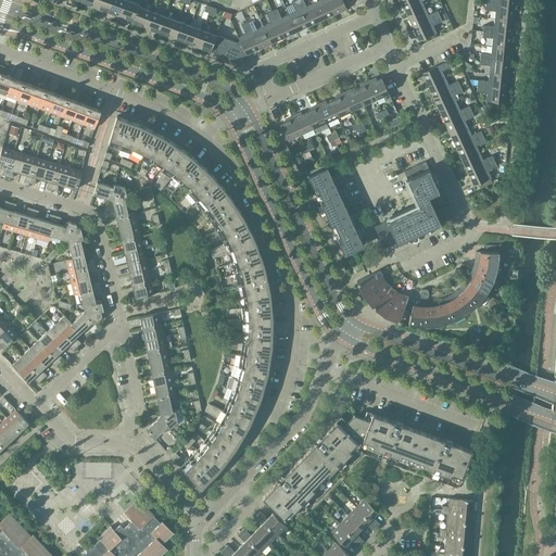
[(86,5),(95,9),(97,0),(83,0),(83,2),(87,4),(86,5)]
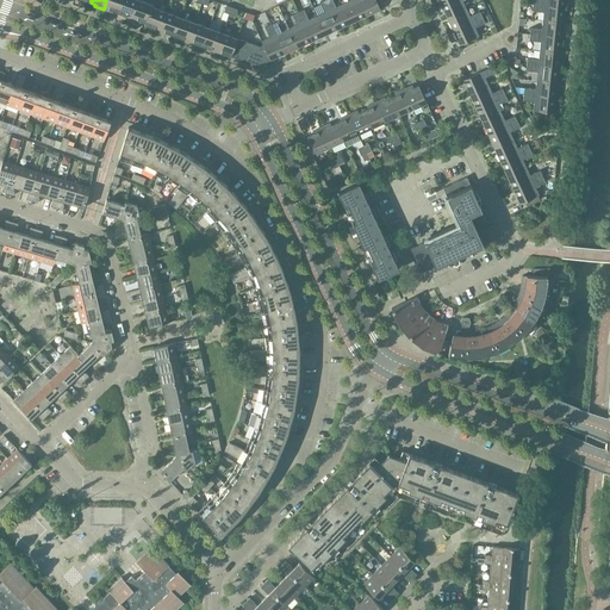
[(113,11),(118,13),(123,0),(106,0),(104,10),(112,13),(113,11)]
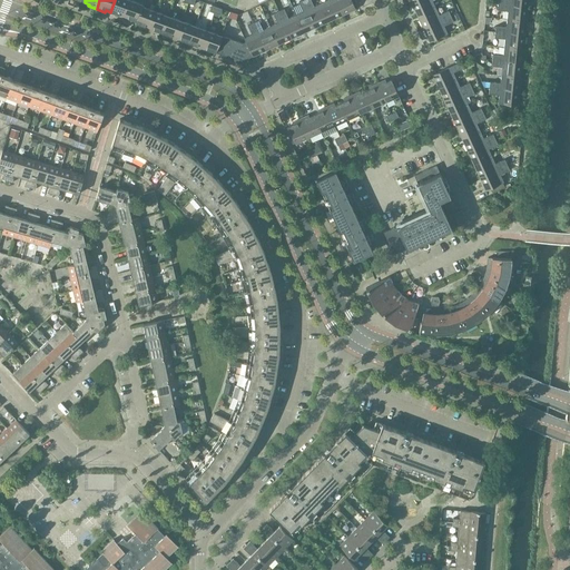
[(130,0),(129,0),(115,0),(110,12),(115,13),(115,16),(123,19),(130,0)]
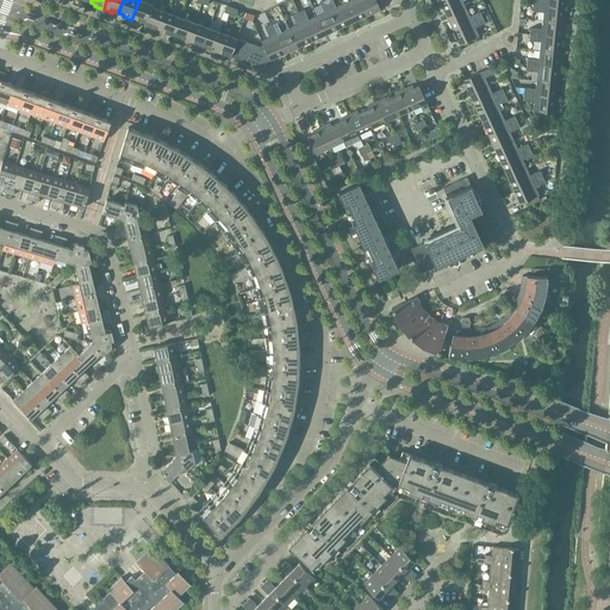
[(142,22),(145,23),(147,24),(153,7),(154,6),(139,0),(131,20),(141,24),(142,22)]
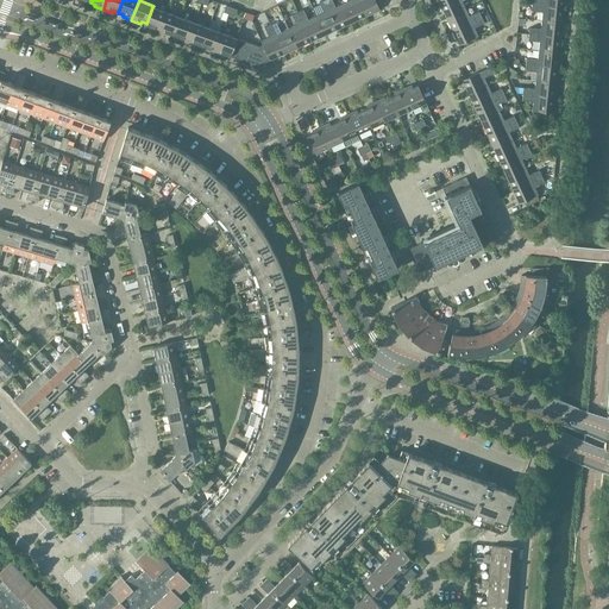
[(324,13),(316,17),(325,36),(339,29),(325,0),(324,0),(319,2),(324,13)]
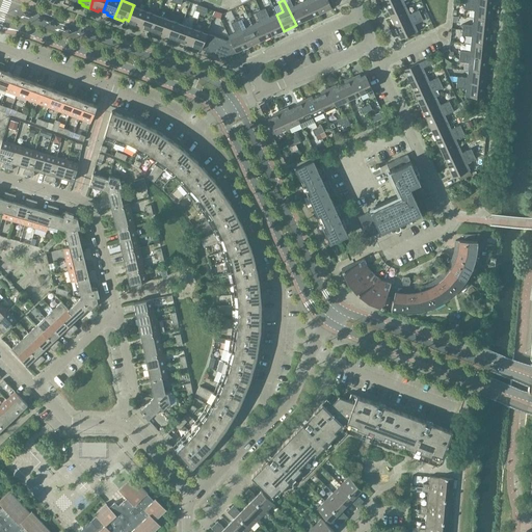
[(290,0),(284,0),(296,25),(308,20),(300,3),(293,6),(290,0)]
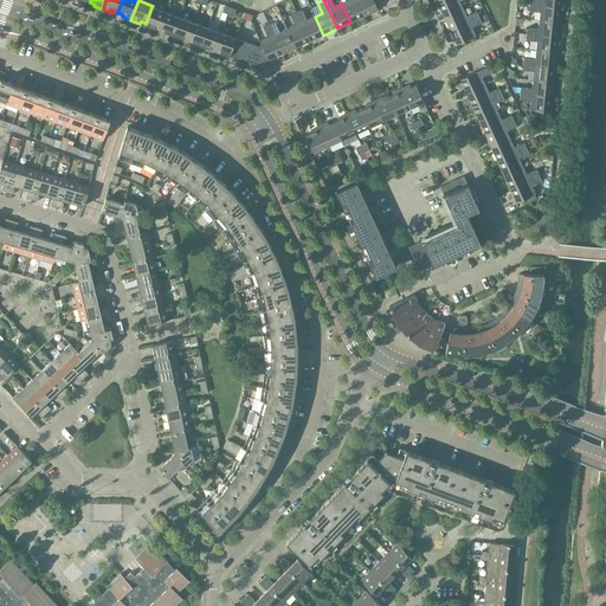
[(349,0),(342,4),(350,23),(365,17),(356,0),(349,0)]
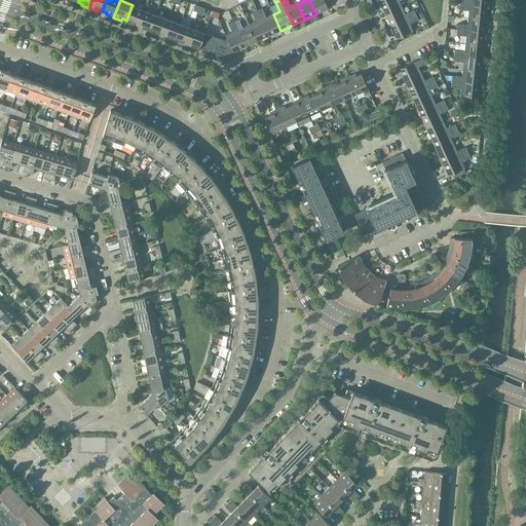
[(309,0),(316,14),(328,8),(324,0),(309,0)]
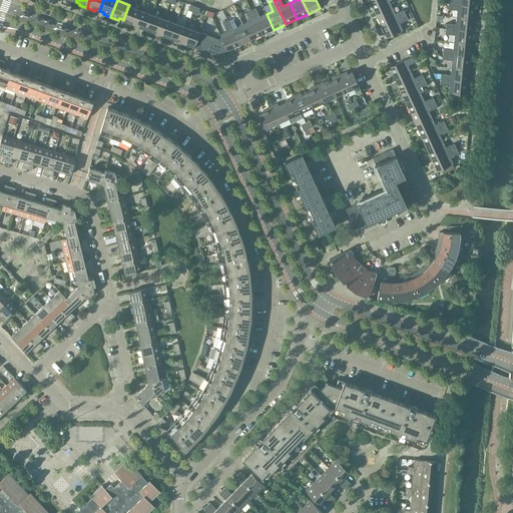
[(377,0),(371,3),(376,15),(392,7),(389,1),(390,0),(377,0)]
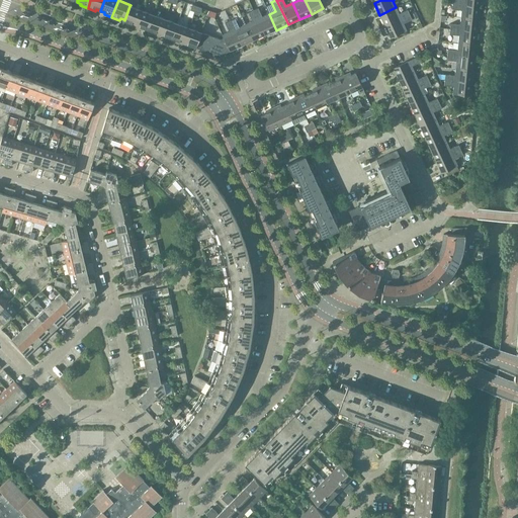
[(461,17),(479,19),(480,7),(452,4),(452,9),(461,10),(461,17)]
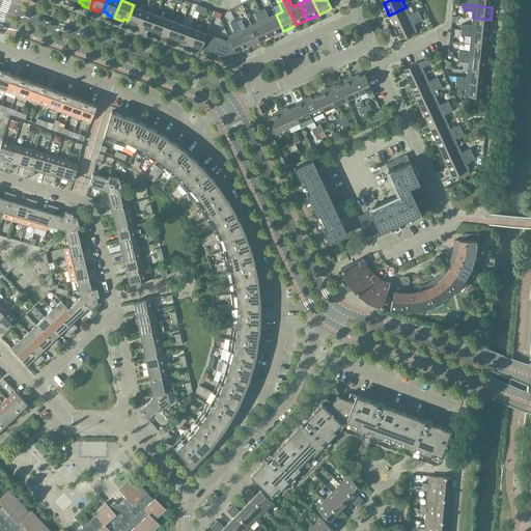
[(131,25),(138,28),(145,11),(133,6),(128,21),(127,20),(127,22),(131,24),(131,25)]
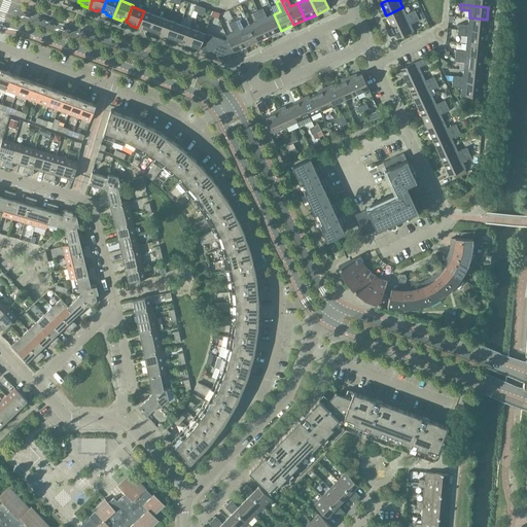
[(386,15),(392,27),(417,15),(415,10),(406,14),(402,7),(386,15)]
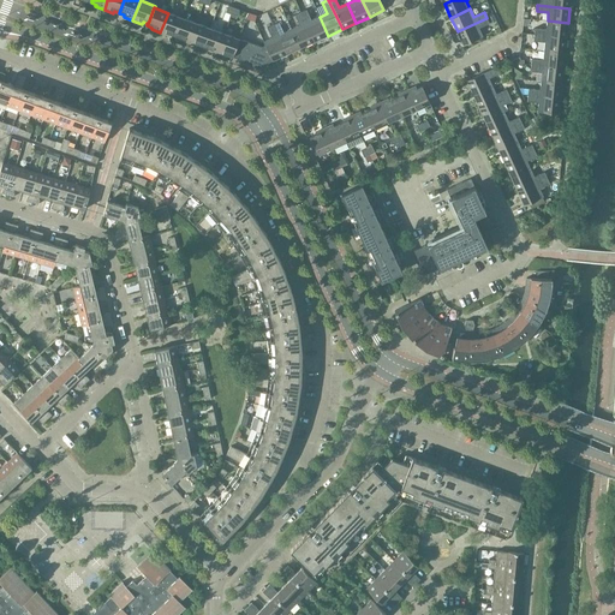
[(306,10),(300,12),(315,42),(328,36),(320,17),(311,21),(306,10)]
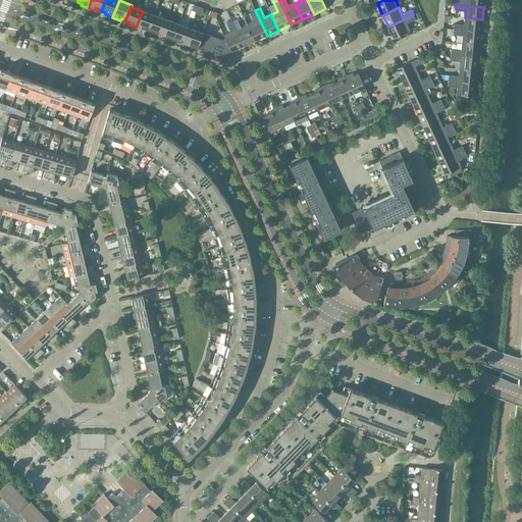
[(254,21),(248,24),(255,41),(267,36),(255,10),(250,13),(254,21)]
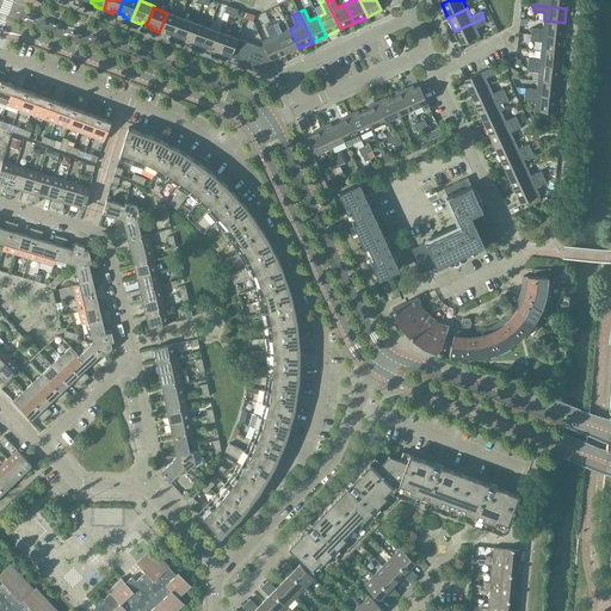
[(170,34),(174,36),(181,18),(167,13),(159,32),(168,36),(170,34)]
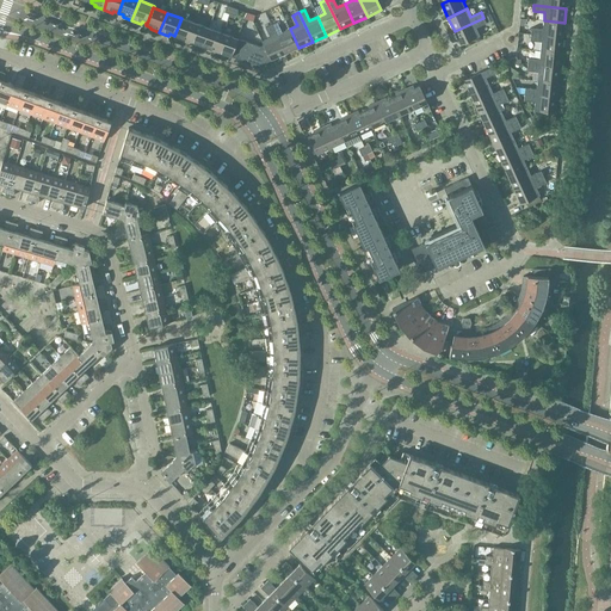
[(179,39),(187,43),(195,23),(181,18),(174,36),(179,38),(179,39)]
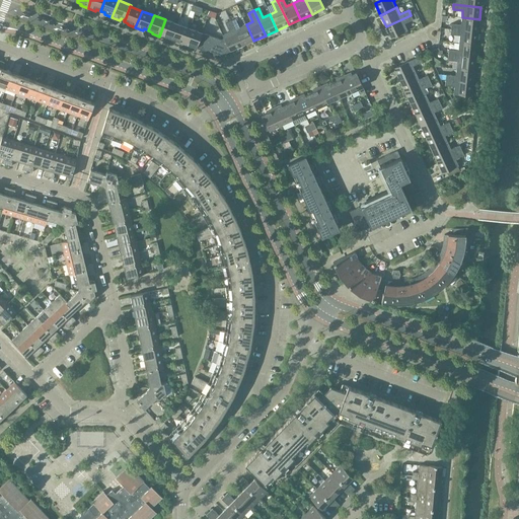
[(411,15),(386,26),(391,39),(408,30),(404,24),(413,20),(411,15)]
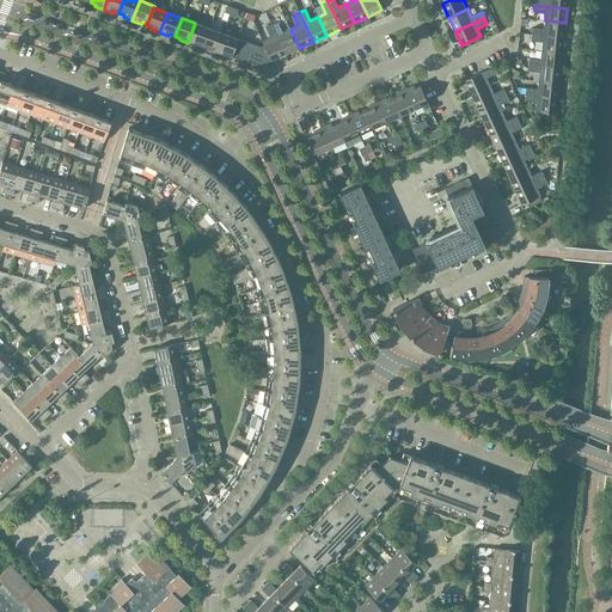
[(565,23),(545,20),(544,30),(532,29),(532,35),(564,38),(565,23)]
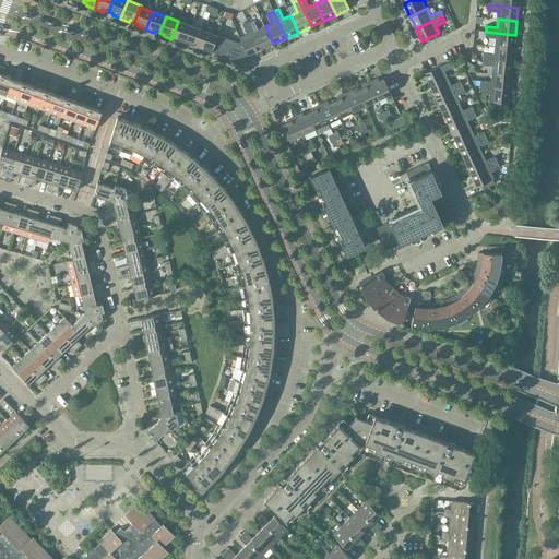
[(180,40),(186,43),(191,26),(178,21),(171,39),(180,43),(180,40)]
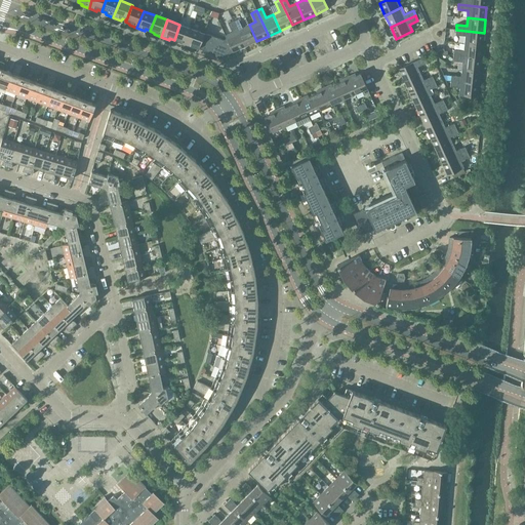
[(238,19),(233,22),(245,47),(256,41),(249,25),(242,28),(238,19)]
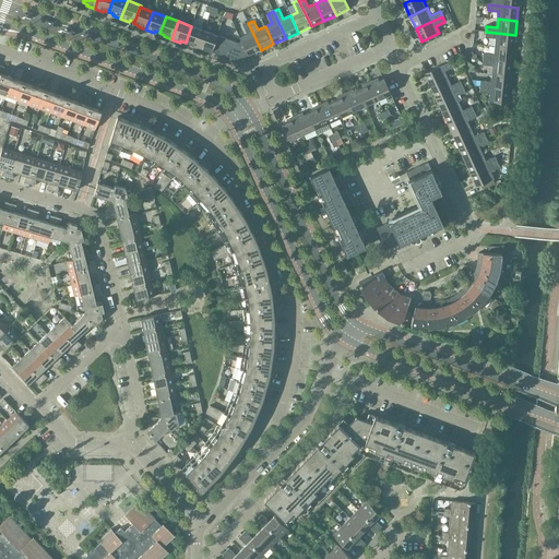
[(239,38),(241,42),(248,56),(261,50),(248,23),(242,25),(247,35),(239,38)]
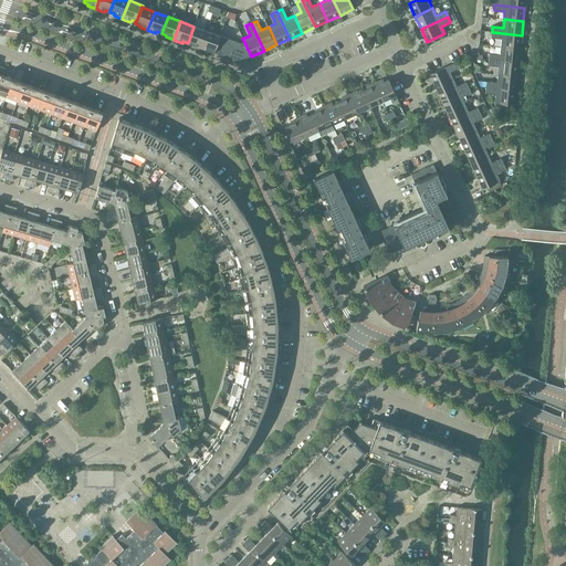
[(191,46),(200,50),(207,31),(194,27),(188,43),(192,44),(191,46)]
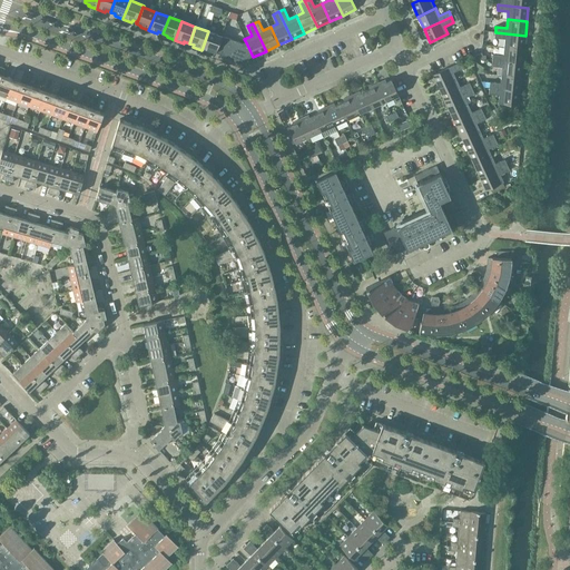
[(210,51),(215,52),(222,36),(208,31),(202,50),(209,52),(210,51)]
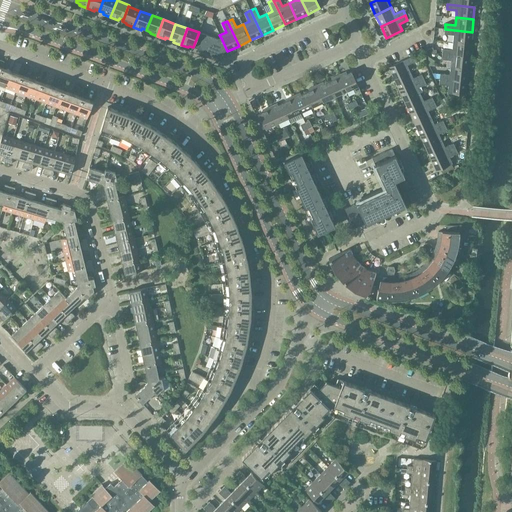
[(454,35),(453,43),(470,44),(472,32),(445,29),(444,34),(454,35)]
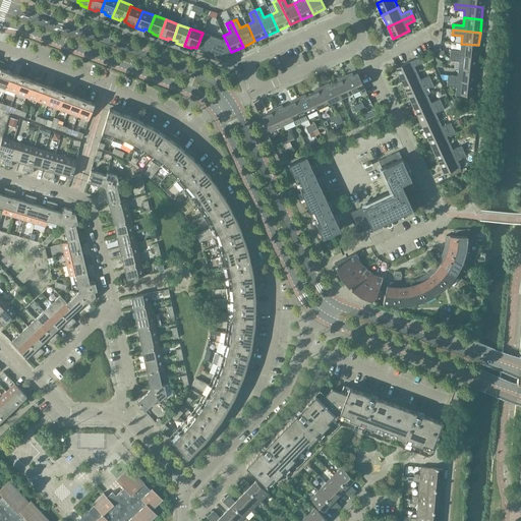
[(203,33),(196,48),(213,54),(213,56),(221,59),(222,56),(231,52),(225,39),(222,40),(203,33)]
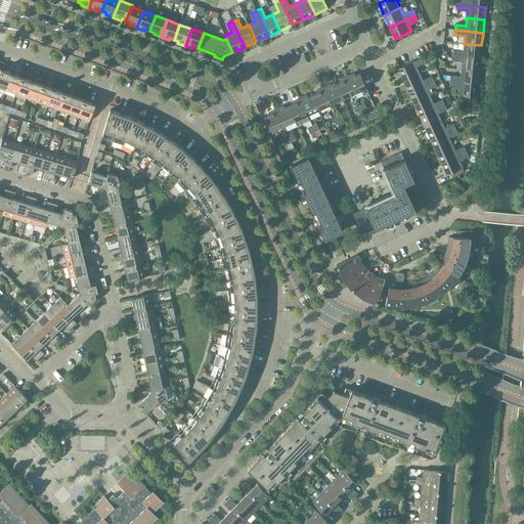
[(453,50),(452,55),(480,58),(481,45),(464,44),(463,51),(453,50)]
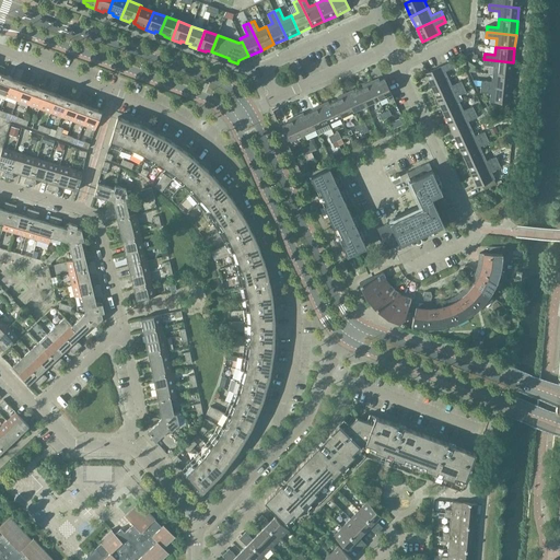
[(493,67),(492,74),(512,77),(513,62),(483,59),(483,66),(493,67)]
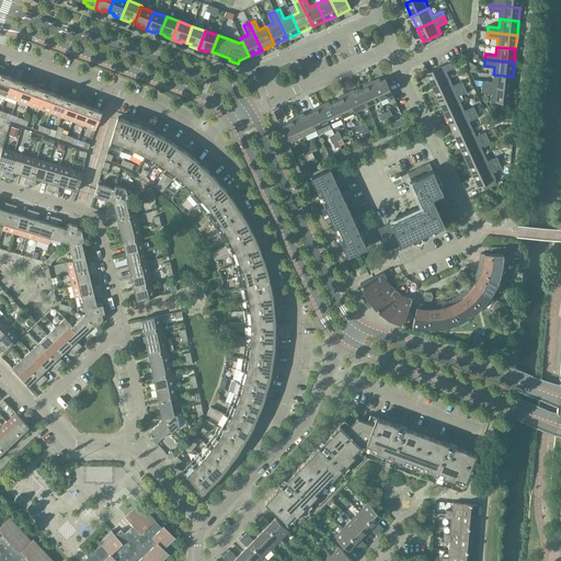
[(426,73),(432,87),(449,79),(446,71),(456,67),(453,61),(426,73)]
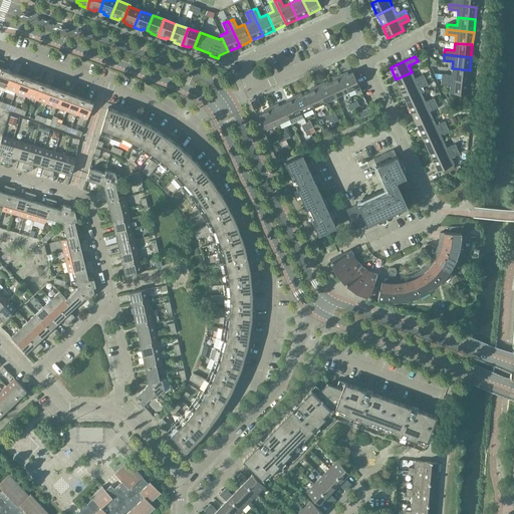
[(12,72),(2,68),(0,72),(0,86),(6,88),(12,72)]
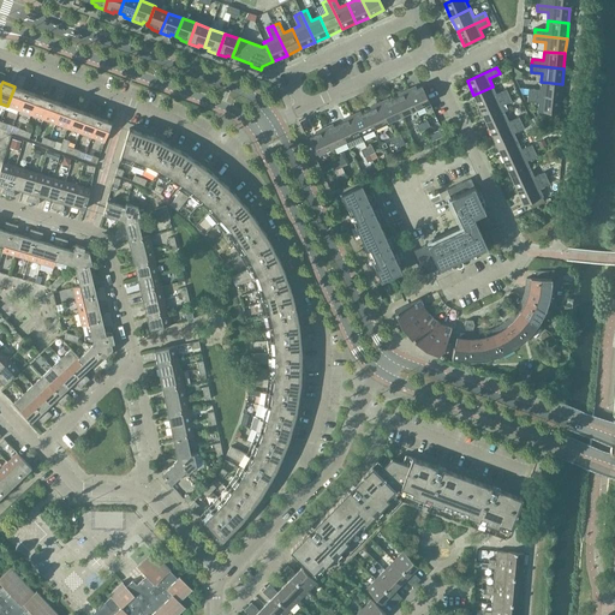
[(529,89),(529,95),(561,99),(562,84),(541,82),(541,90),(529,89)]
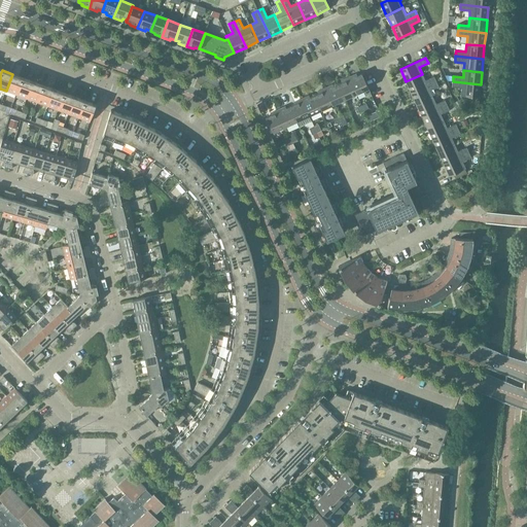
[(356,74),(349,77),(356,94),(369,89),(361,73),(357,75),(356,74)]
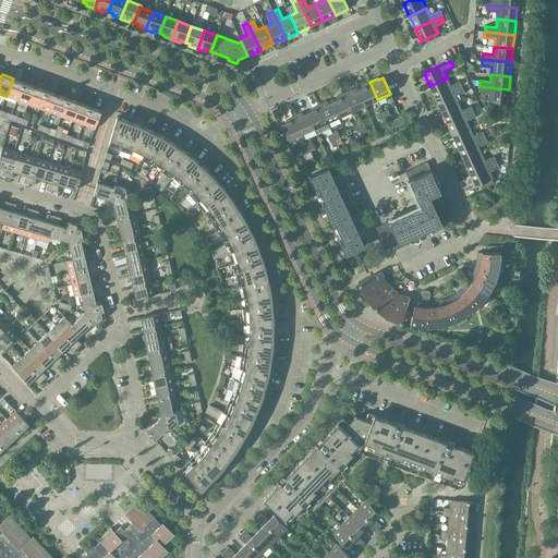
[(24,83),(13,79),(7,96),(17,100),(24,83)]
